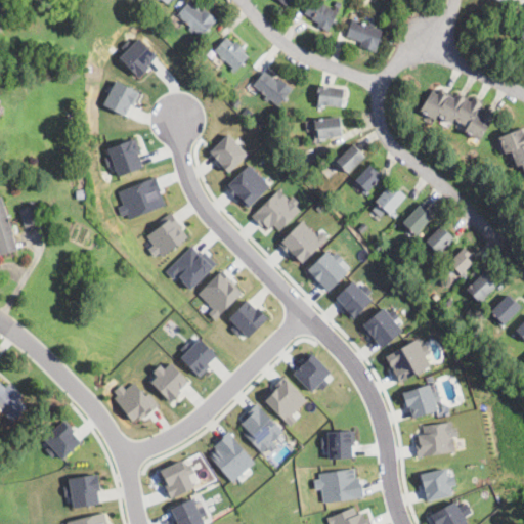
[(10,0),(10,6),(10,7),(1,6),(1,31),(0,31),(0,0),(10,0)]
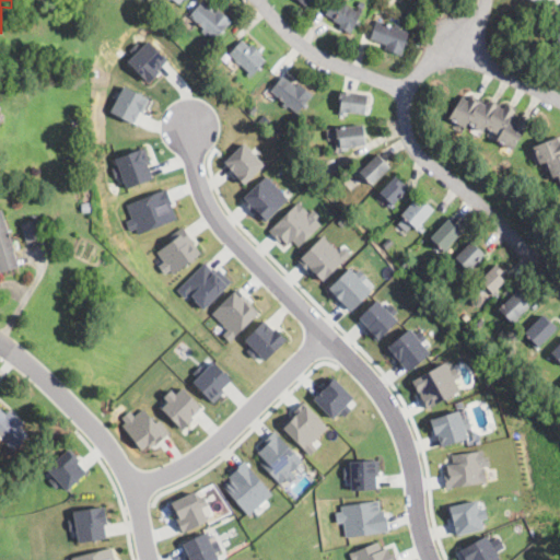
[(336,0),(338,1),(340,2),(341,0),(348,4),(348,6),(358,11),(359,8),(363,10),(352,33),(339,27),(341,24),(333,21),(334,19),(326,15),(333,0),(336,0)]
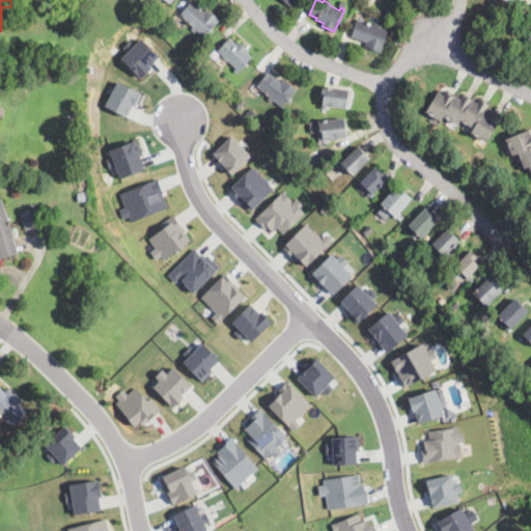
[(203,11),(204,12),(207,8),(221,21),(205,37),(197,30),(194,33),(191,30),(193,27),(188,22),(180,15),(192,1),(203,11)]
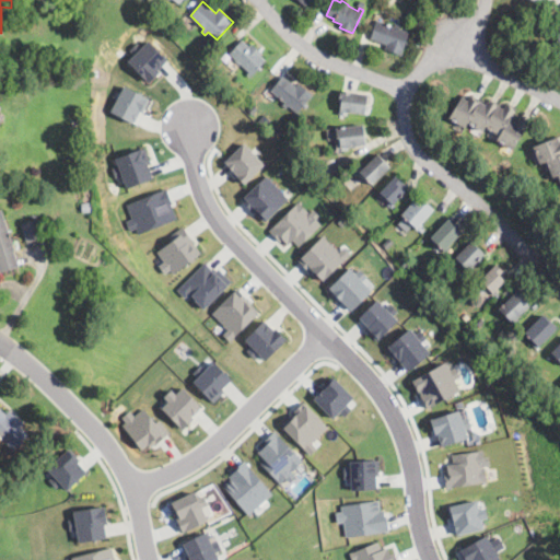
[(386,24),(394,27),(395,23),(401,25),(399,30),(409,33),(401,55),(386,49),(387,45),(371,38),(376,21),(386,24)]
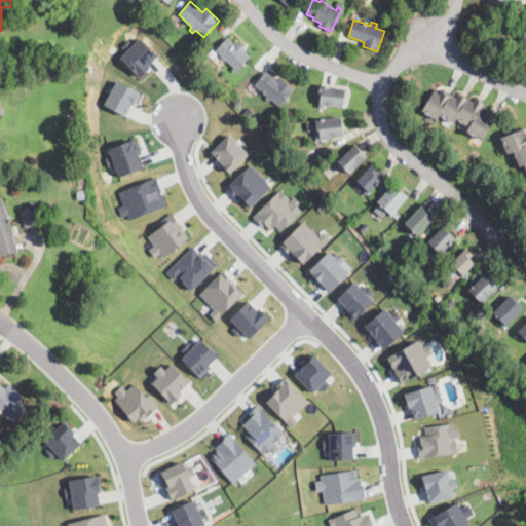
[(198,43),(193,48),(185,40),(190,36),(198,43)]
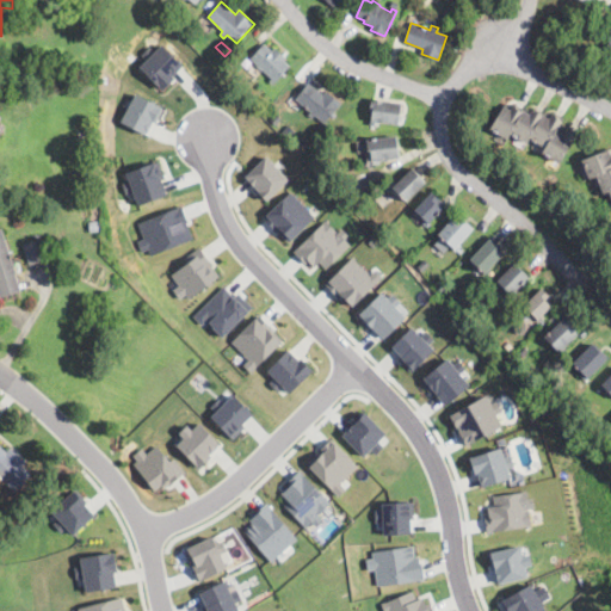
[(184,65),(162,43),(139,67),(161,88),(184,65)]
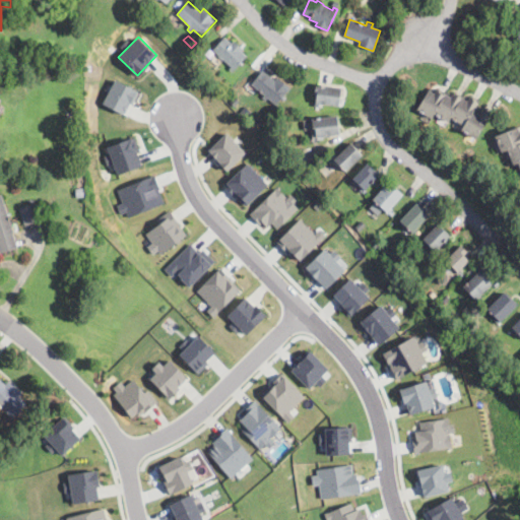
[(231,44),(234,41),(243,50),(241,52),(246,57),(232,72),(228,69),(231,66),(212,50),(223,39),(231,44)]
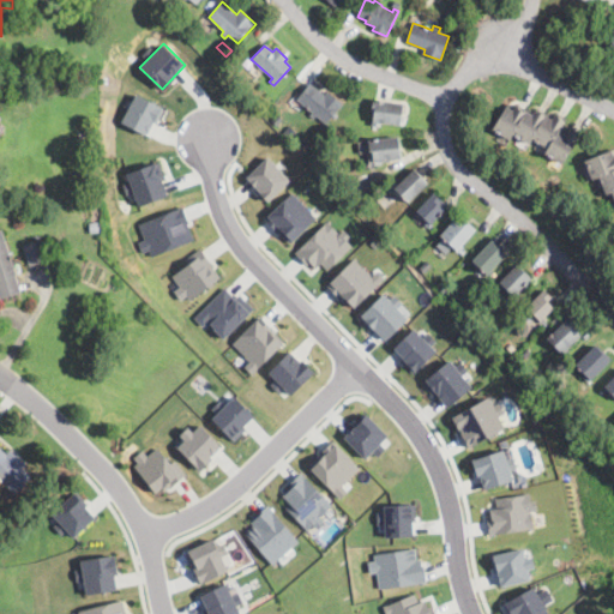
[(325,95),(329,91),(343,104),(326,124),(317,116),(314,119),(309,115),(312,113),(304,106),(298,98),(311,83),(325,95)]
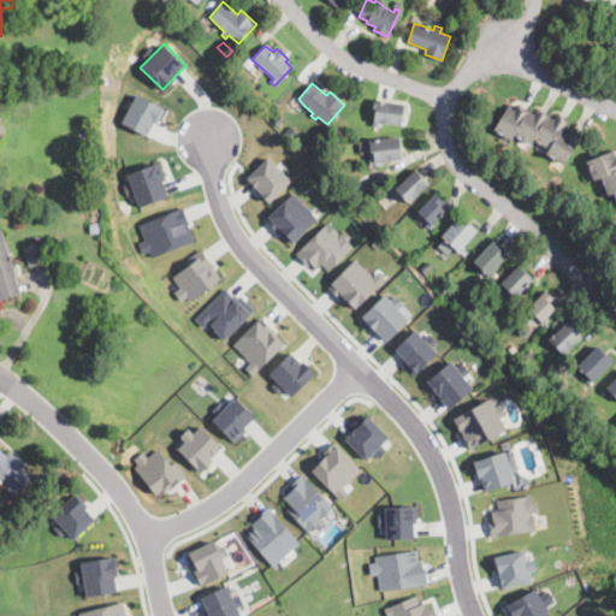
[(123,124),(149,136),(163,106),(135,94),(123,124)]
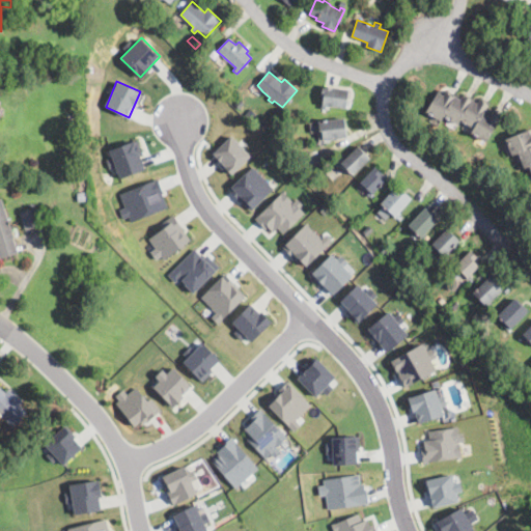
[(345,106),(345,108),(330,106),(329,110),(322,109),(323,98),(322,98),(323,91),(323,86),(347,89),(345,106)]
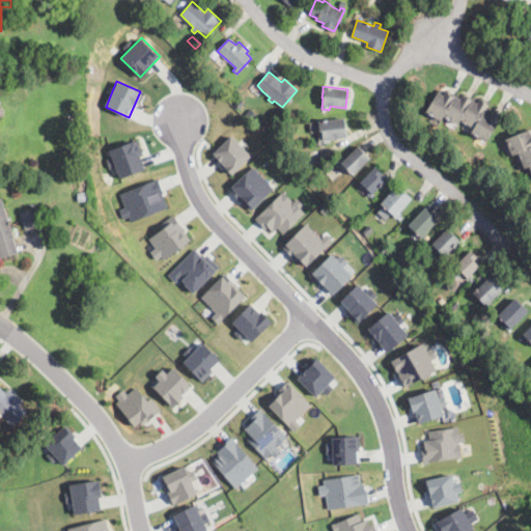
[(459,100),(463,95),(470,100),(471,99),(477,103),(479,100),(490,106),(485,113),(490,115),(492,111),(502,117),(486,142),(471,133),(474,128),(460,120),(457,126),(451,121),(453,117),(446,113),(441,121),(426,112),(438,92),(444,95),(446,91),(459,100)]
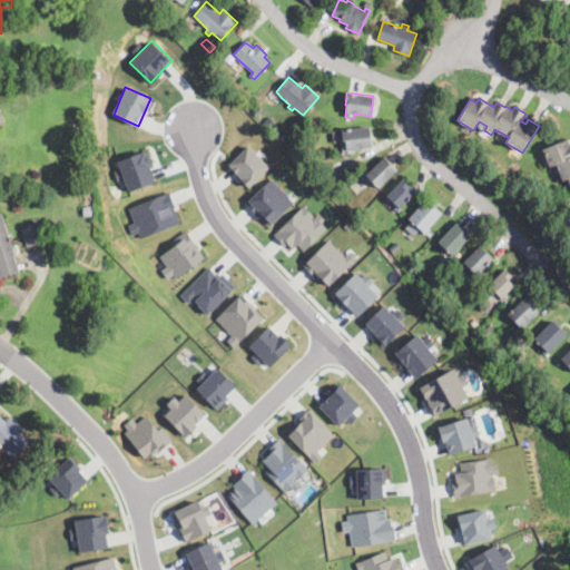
[(261,110),(255,117),(251,114),(256,107),(261,110)]
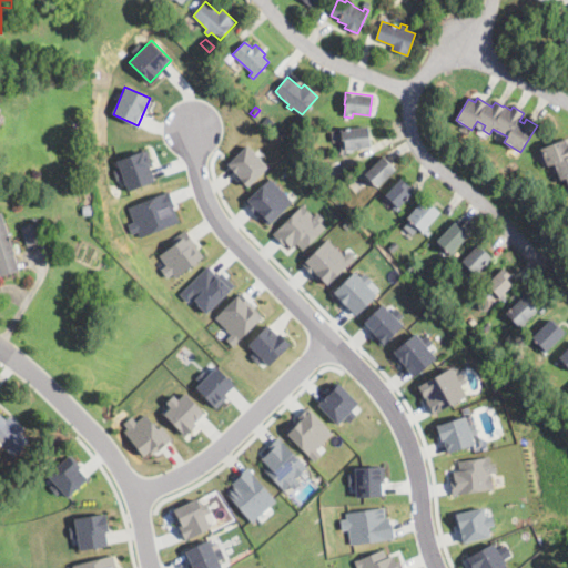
[(371,141),(371,146),(346,150),(345,141),(332,143),(331,131),(368,127),(371,141)]
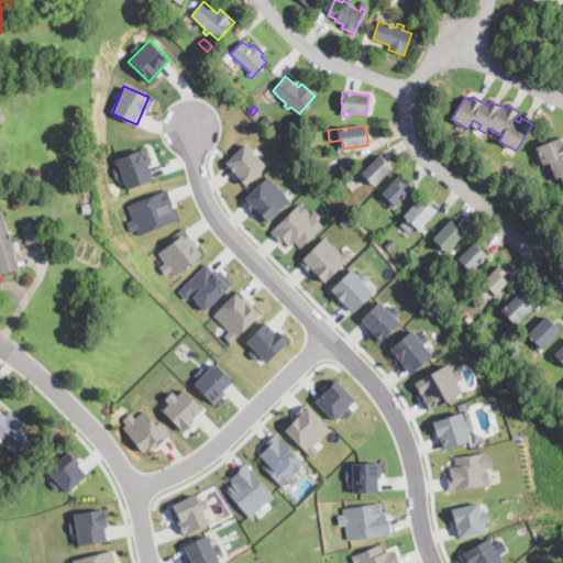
[(562,144),(562,180),(561,175),(555,177),(549,162),(542,164),(536,147),(561,138),(562,144)]
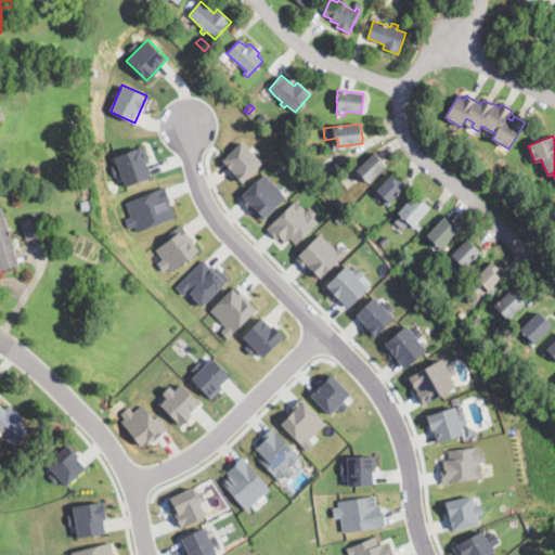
[(262,163),(250,150),(252,149),(243,140),(221,159),(242,182),(262,163)]
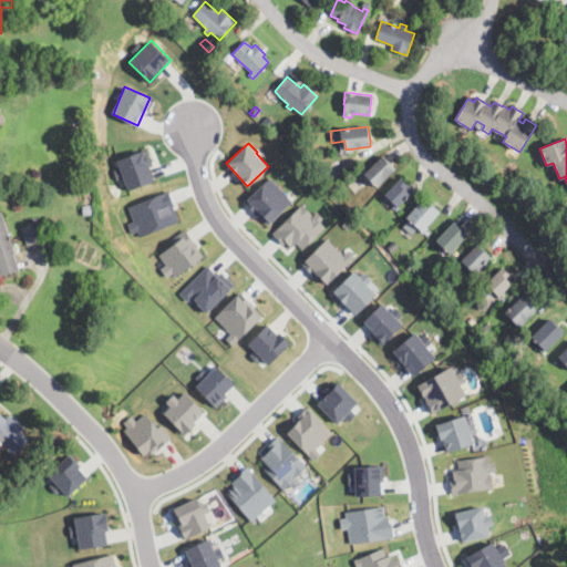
[(156,179),(146,150),(113,161),(120,177),(123,176),(129,189),(156,179)]
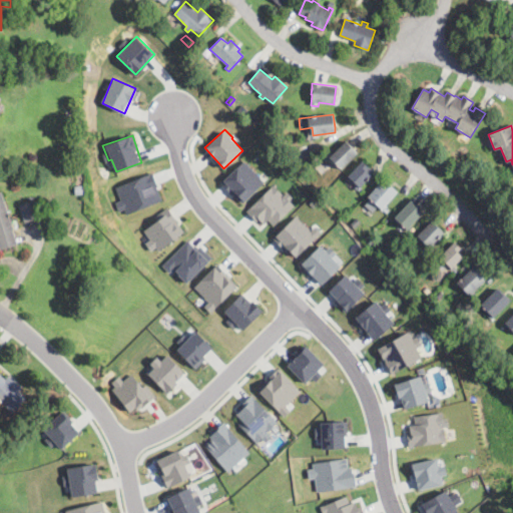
[(358,153),(341,169),(335,163),(333,165),(325,157),(330,152),(332,154),(346,141),(358,153)]
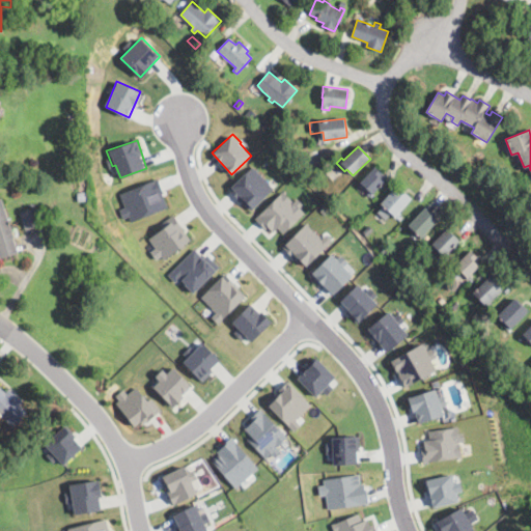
[(230,189),(252,210),(274,187),(251,166),(230,189)]
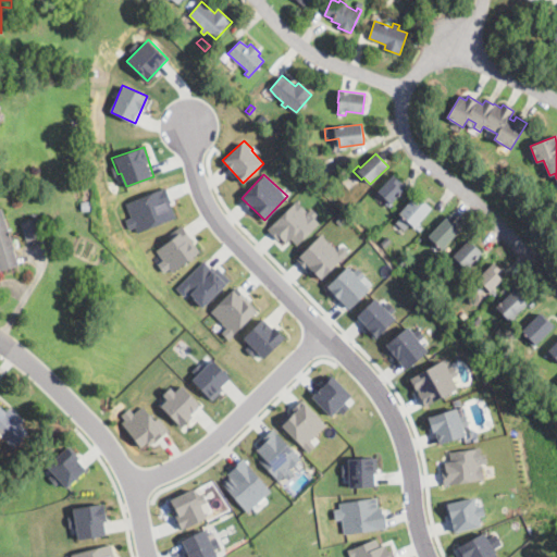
[(403,193),(392,205),(391,202),(387,207),(384,205),(388,200),(379,190),(393,175),(406,186),(401,192),(403,193)]
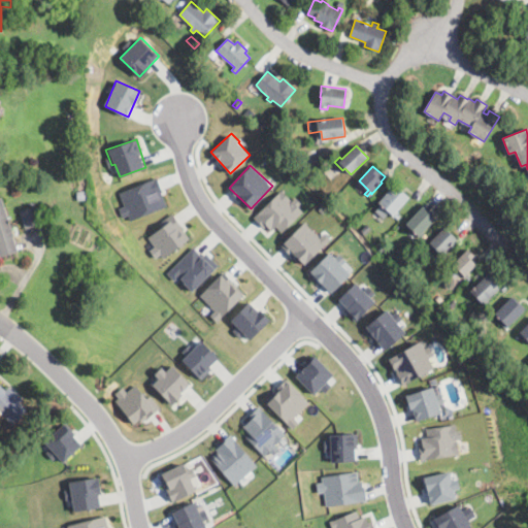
[(125,205),(119,207),(124,222),(166,205),(155,177),(120,192),(125,205)]
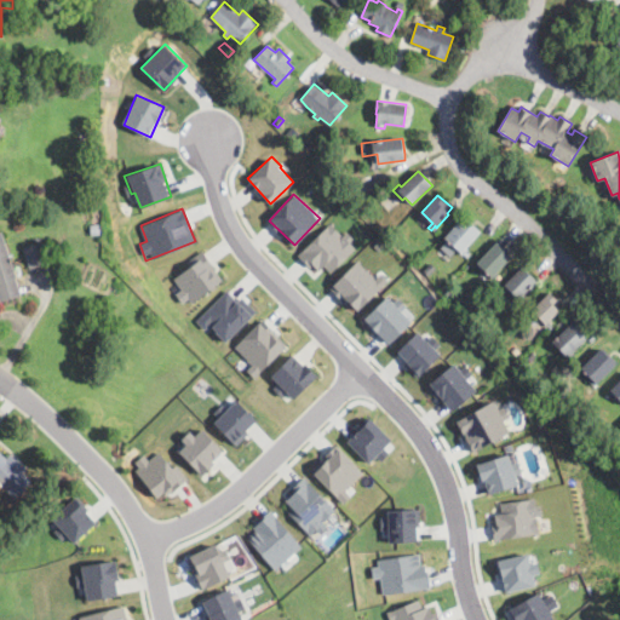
[(472,228),(475,229),(477,225),(483,230),(466,248),(470,251),(464,257),(445,239),(463,218),(472,228)]
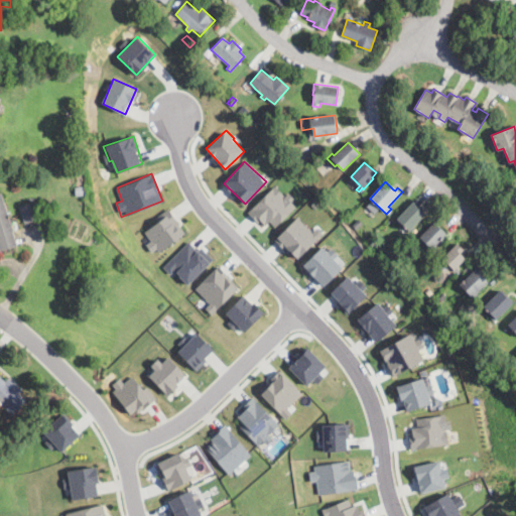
[(287,195),(285,196),(275,185),(248,211),(263,227),(270,221),(275,227),(297,206),(287,195)]
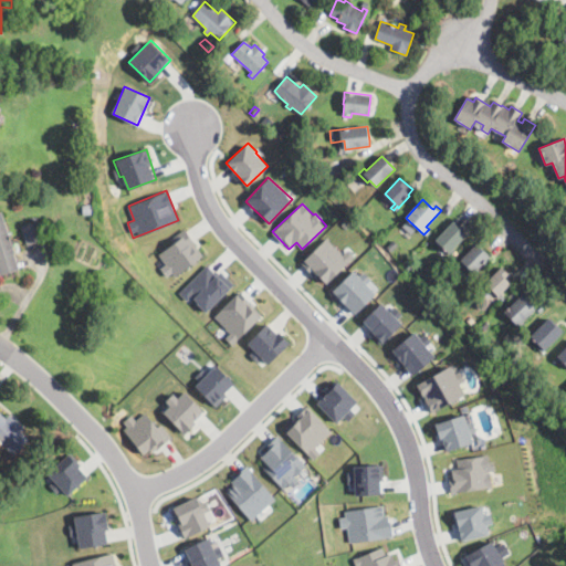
[(0,212),(11,243),(14,252),(14,254),(13,254),(19,270),(0,275),(0,212)]
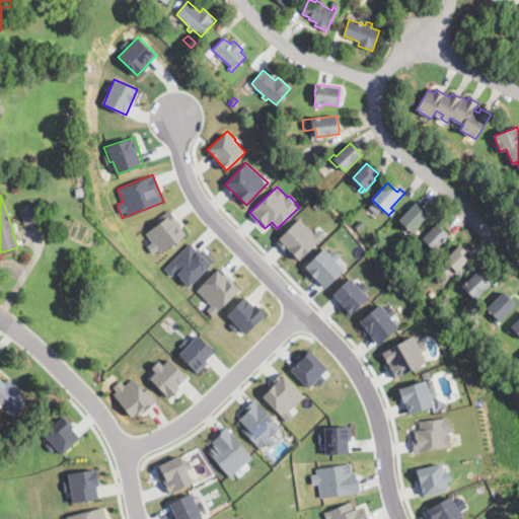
[(414,234),(399,221),(416,204),(428,216),(415,230),(416,231),(414,234)]
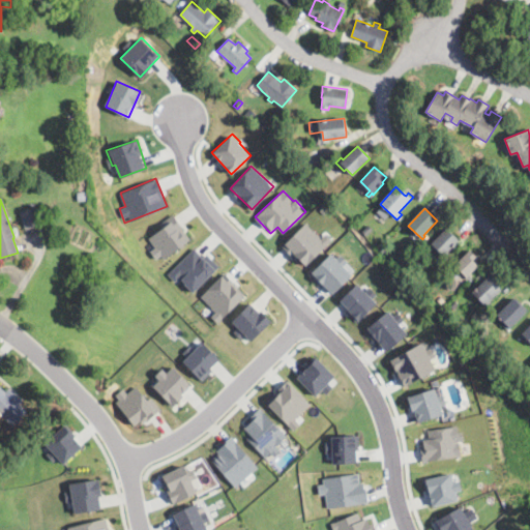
[(163,227),(148,237),(154,245),(149,249),(157,262),(190,239),(173,214),(160,223),(163,227)]
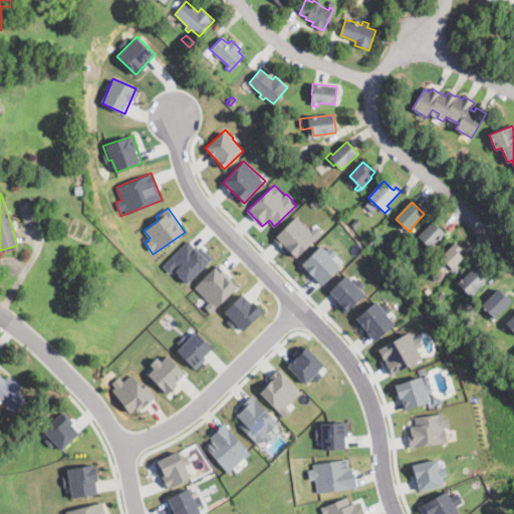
[(312,232),(296,216),(274,237),(295,258),(321,233),(316,227),(312,232)]
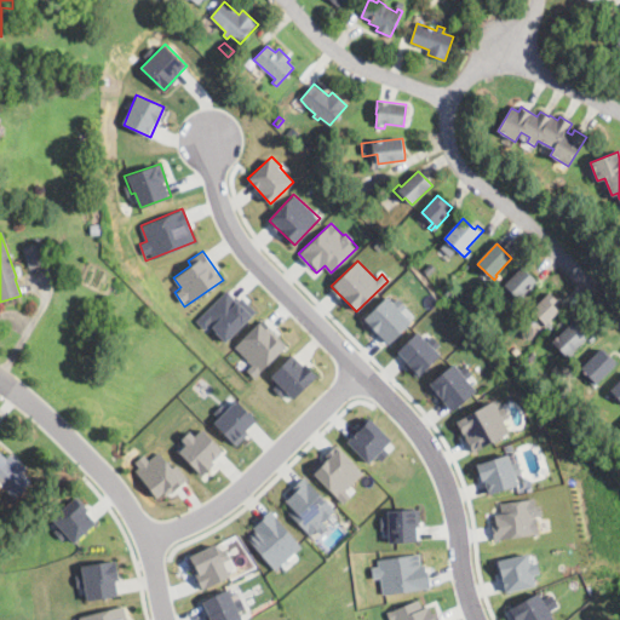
[(430,274),(425,270),(431,262),(437,267),(430,274)]
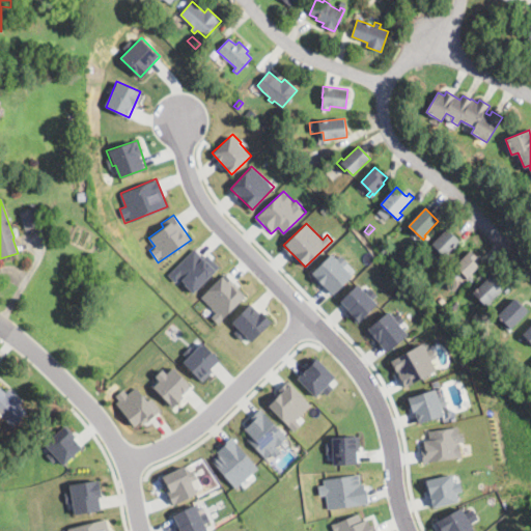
[(454,238),(455,239),(458,235),(462,240),(459,242),(462,244),(448,258),(434,244),(447,230),(454,238)]
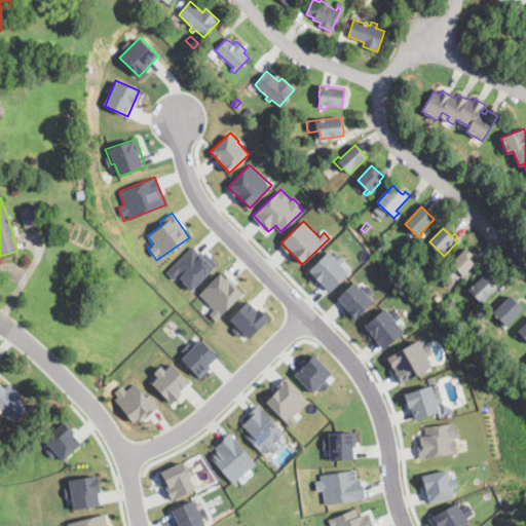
[(191,290),(215,267),(193,245),(166,271),(174,279),(178,275),(191,290)]
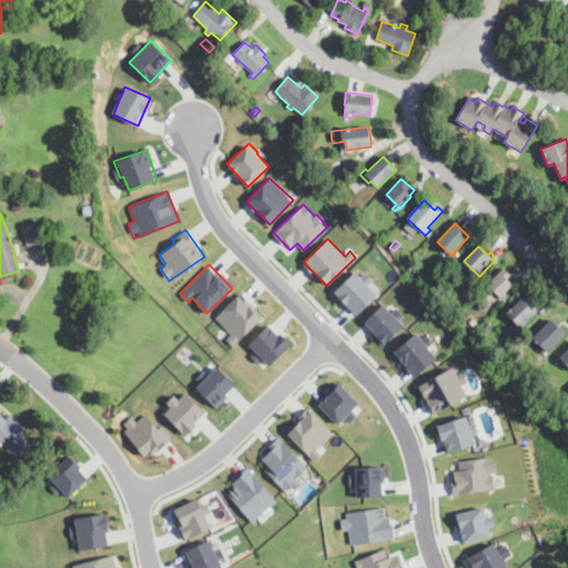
[(504,298),(501,301),(486,285),(504,267),(516,280),(513,283),(514,285),(505,293),(507,295),(504,298)]
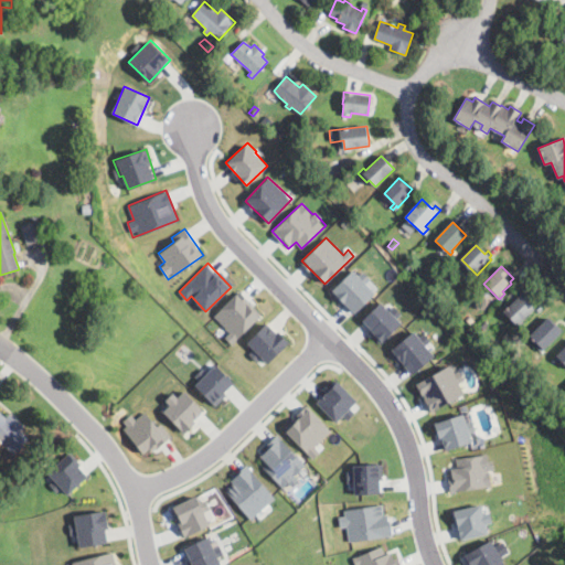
[(375,292),(353,269),(331,290),(353,313),(375,292)]
